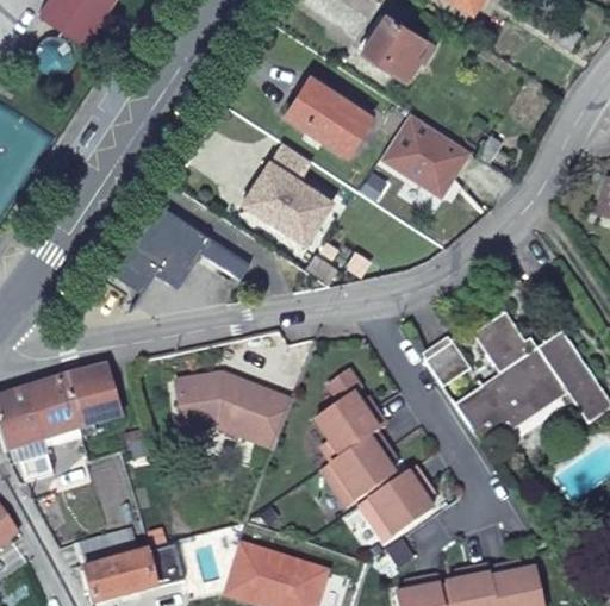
[(43,0),(39,6),(85,36),(109,0),(43,0)]
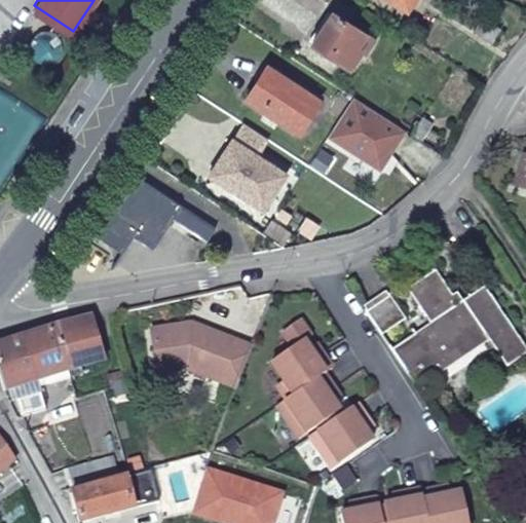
[(332,9),(310,41),(348,66),(367,31),(332,9)]
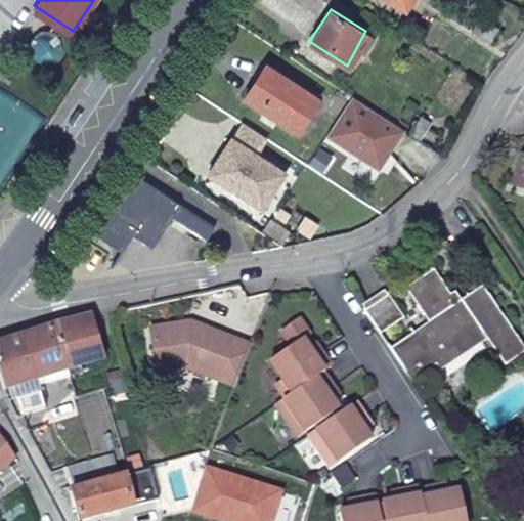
[(487,20),(478,35),(488,41),(498,27),(487,20)]
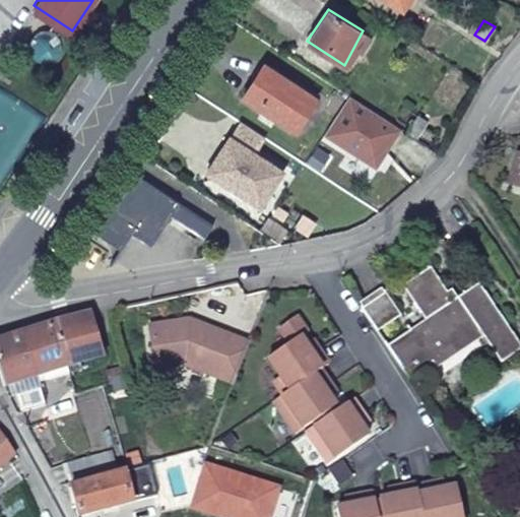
[(50,23),(39,24),(36,26),(28,39),(31,50),(41,57),(53,56),(60,48),(61,36),(50,23)]
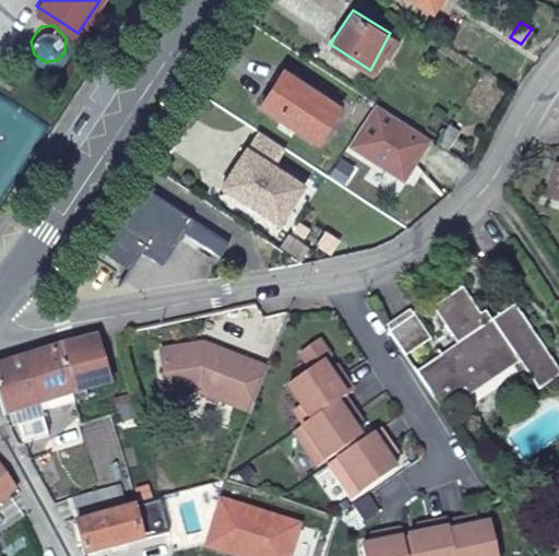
[(283,67),(261,102),(317,138),(340,103),(283,67)]
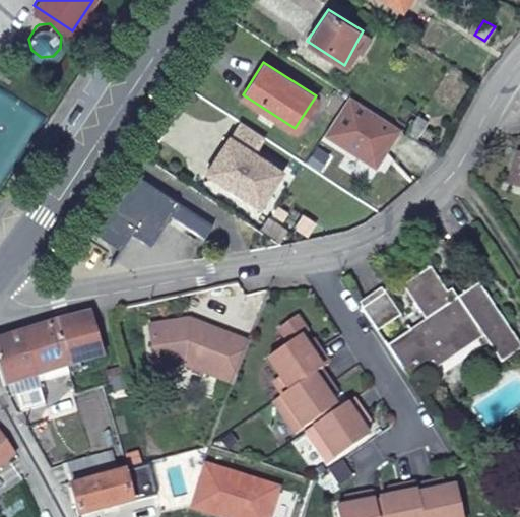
[(402,126),(351,93),(327,133),(378,166),(402,126)]
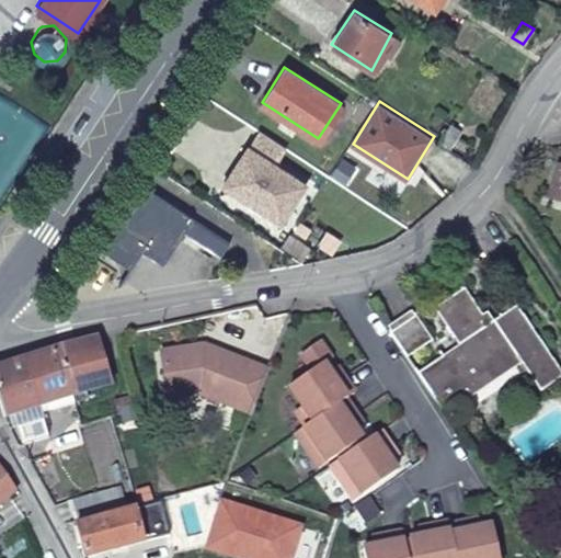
[(451,121),(438,139),(450,147),(464,128),(451,121)]
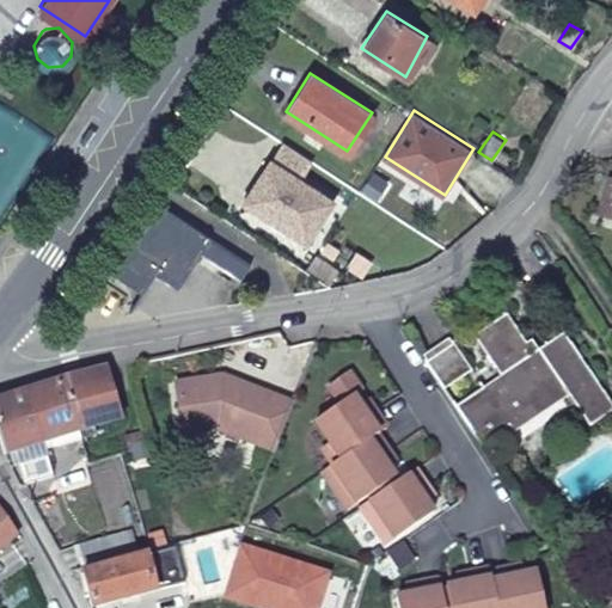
[(257,178),(243,201),(306,241),(332,200),(276,163),(264,182),(257,178)]
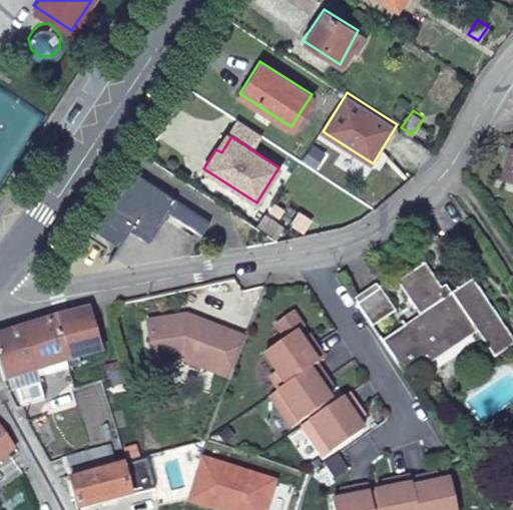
[(503,178),(512,180),(512,147),(511,147),(503,178)]
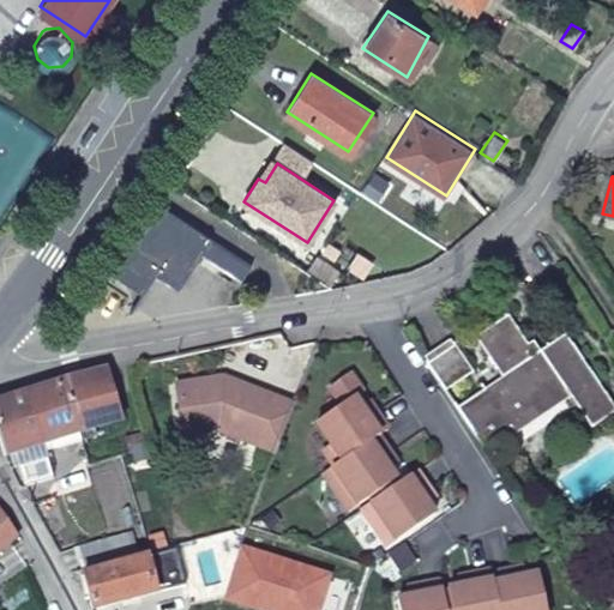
[(158,204),(114,273),(143,291),(155,271),(179,287),(199,253),(240,278),(251,263),(158,204)]
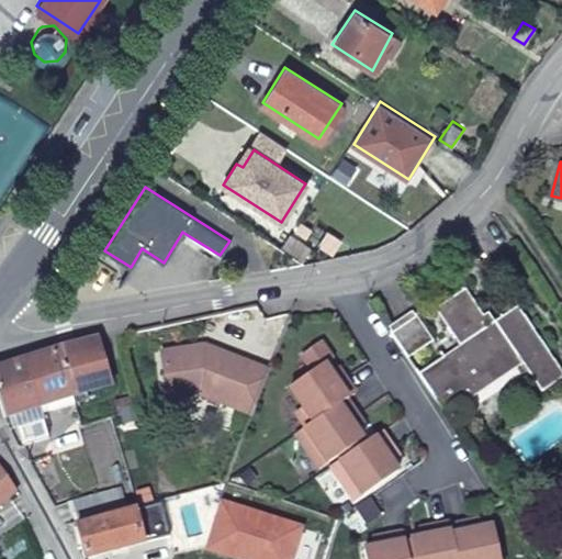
[(290,232),(282,243),(292,249),(300,238),(290,232)]
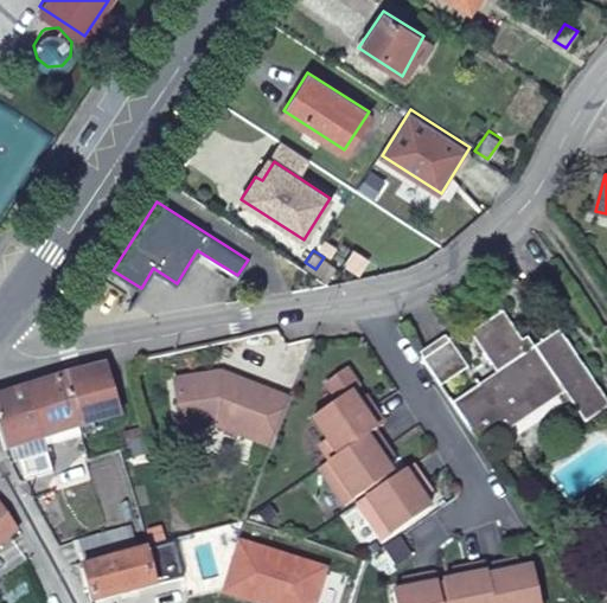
[(558,384),(585,421),(606,405),(606,396),(560,327),(524,351),(517,341),(523,337),(503,308),(470,331),(496,370),(453,401),(479,438),(558,384)]
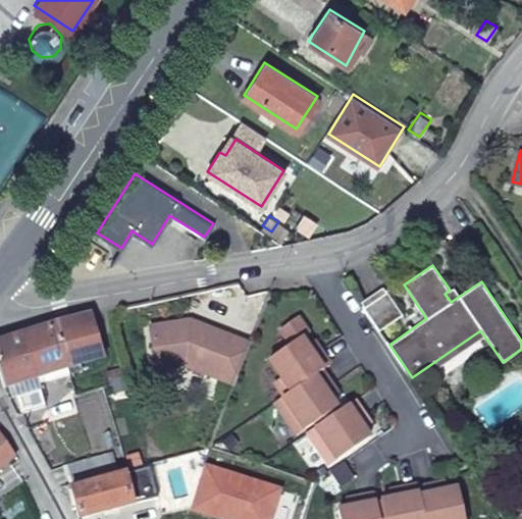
[(363,306),(379,329),(402,314),(385,291),(363,306)]
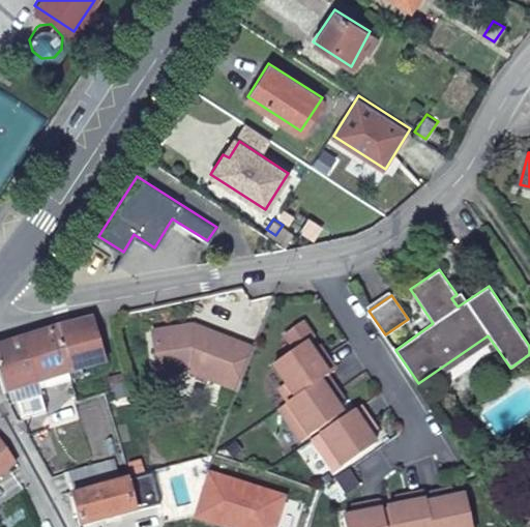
[(0,344),(0,373),(5,391),(24,386),(39,381),(105,361),(94,316),(55,326),(0,344)]
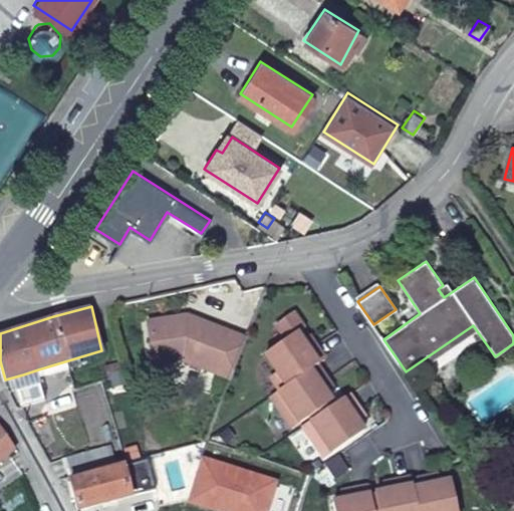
[(246,337),(193,315),(192,319),(179,314),(148,318),(154,363),(184,360),(230,378),(246,337)]
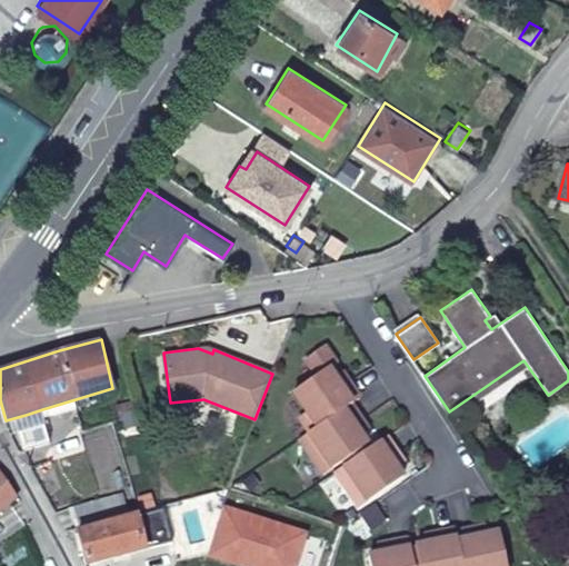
[(300,414),(310,428),(351,401),(360,396),(350,379),(342,385),(338,377),(330,366),(338,360),(330,348),(311,360),(319,373),(295,388),(308,408),(300,414)]
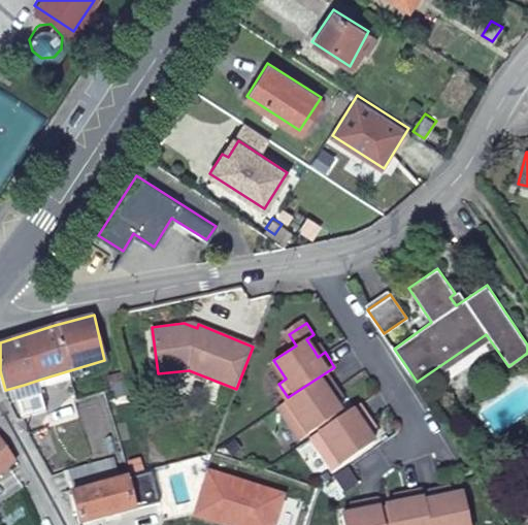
[(318,357),(325,352),(321,346),(314,350),(318,357)]
